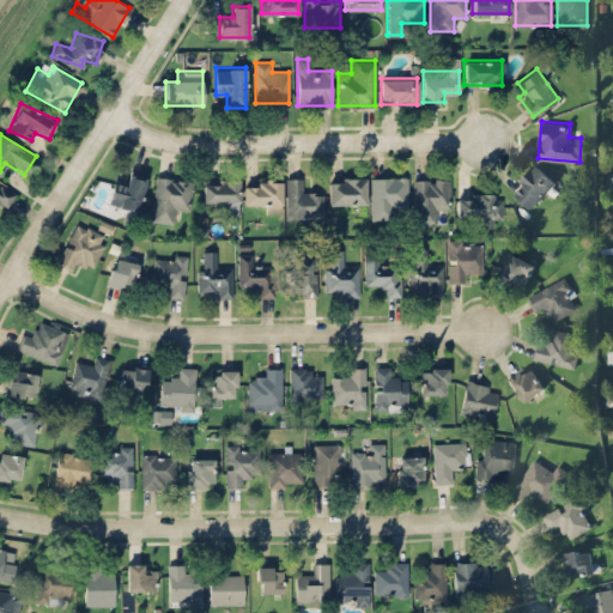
[(510,189),(528,207),(554,180),(536,163),(510,189)]
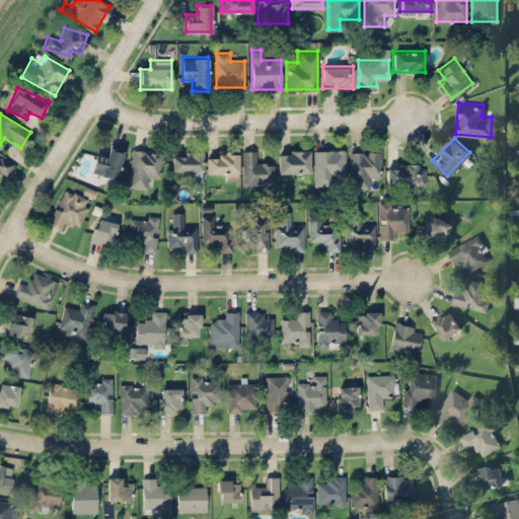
[(94,153),(94,175),(120,175),(120,146),(107,146),(107,153),(94,153)]
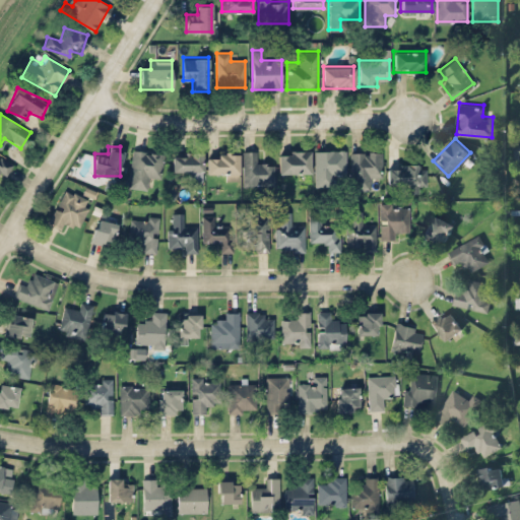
[(158,180),(164,153),(132,148),(126,188),(146,191),(148,178),(158,180)]
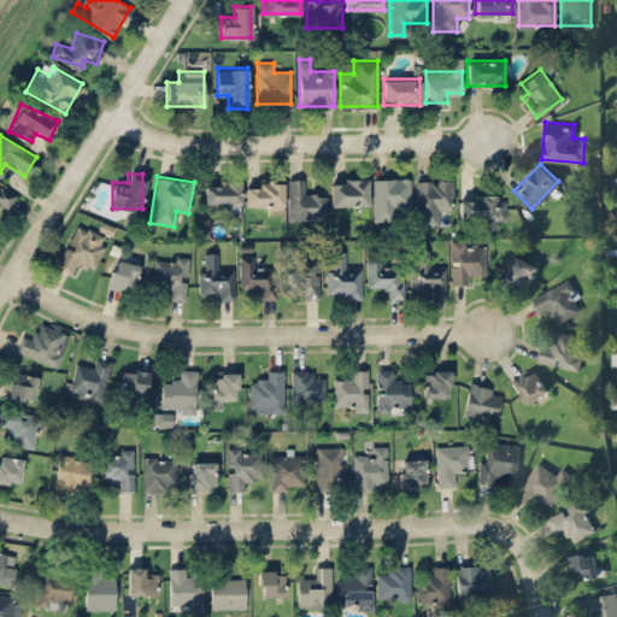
[(372,219),(397,219),(397,207),(409,207),(409,177),(372,177),(372,219)]
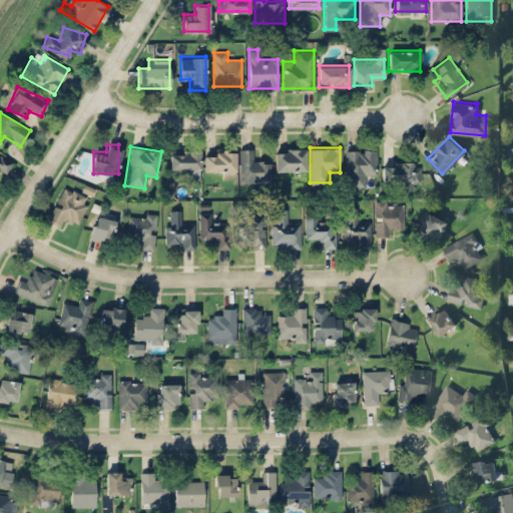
[(239,182),(271,182),(271,159),(251,159),(251,148),(239,148),(239,182)]
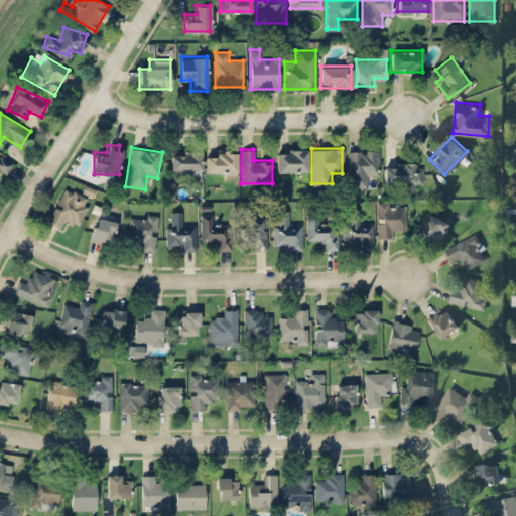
[(276,149),(276,170),(306,170),(306,149),(276,149)]
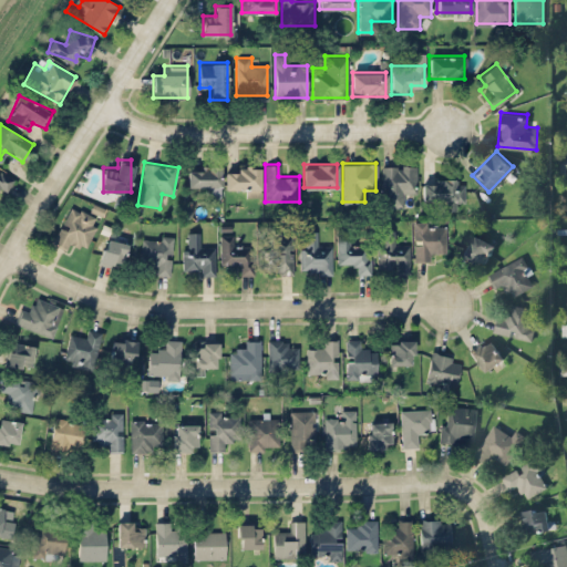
[(416,164),(382,164),(382,206),(404,206),(404,195),(416,195),(416,164)]
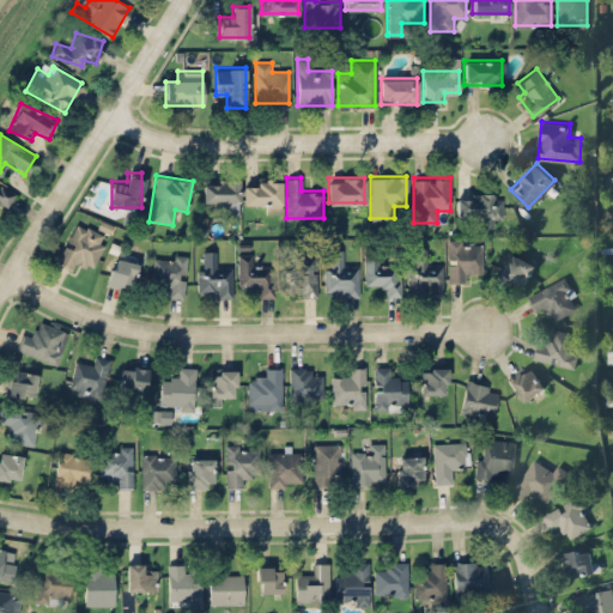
[(238,180),(202,180),(202,204),(226,204),(226,216),(238,216),(238,180)]
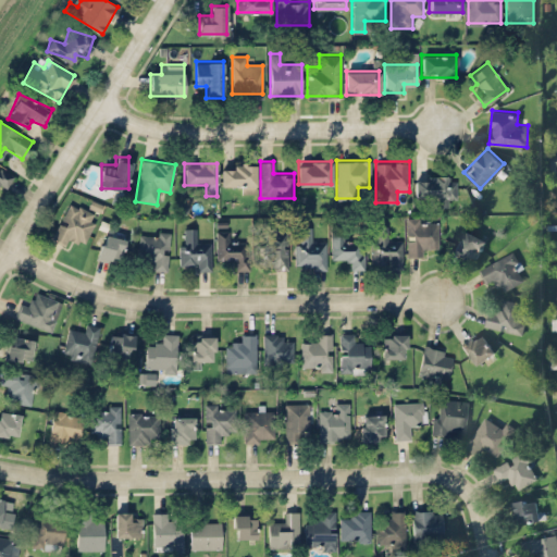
[(256,163),(221,163),(221,187),(256,187),(256,163)]
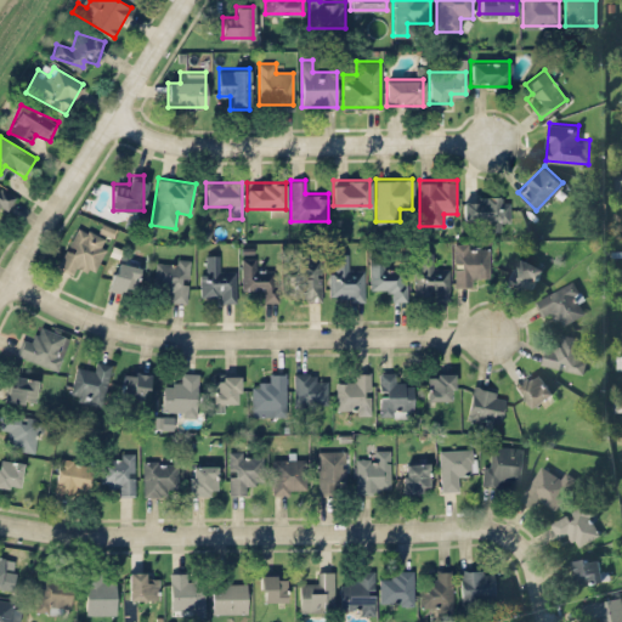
[(0,209),(7,211),(13,192),(0,187),(0,209)]
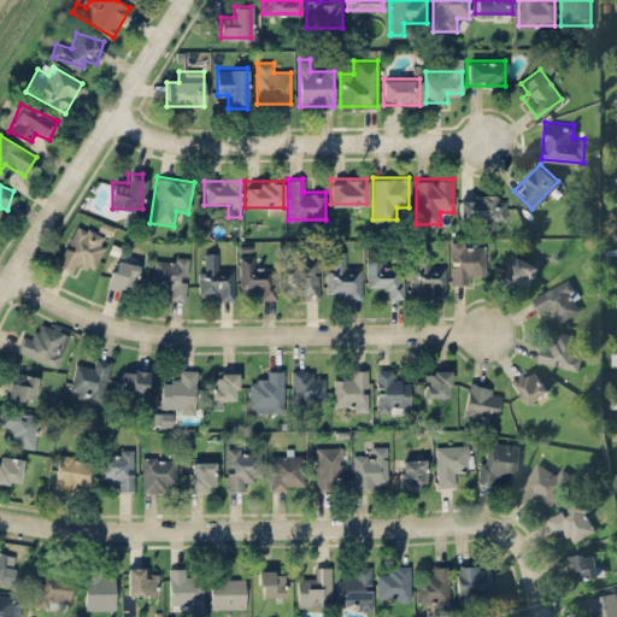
[(505,194),(459,194),(459,217),(483,217),(483,228),(505,228),(505,194)]
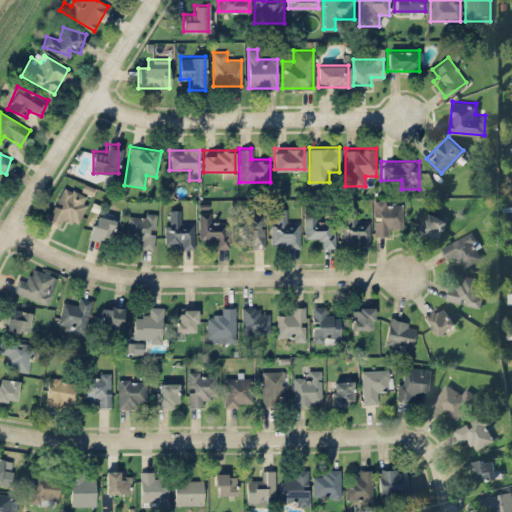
[(77,222),(89,197),(63,185),(48,218),(64,226),(68,218),(77,222)]
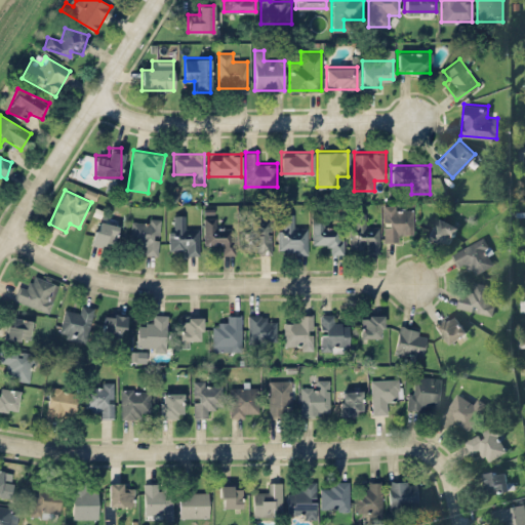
[(404,232),(411,232),(411,209),(384,209),(384,240),(404,240),(404,232)]
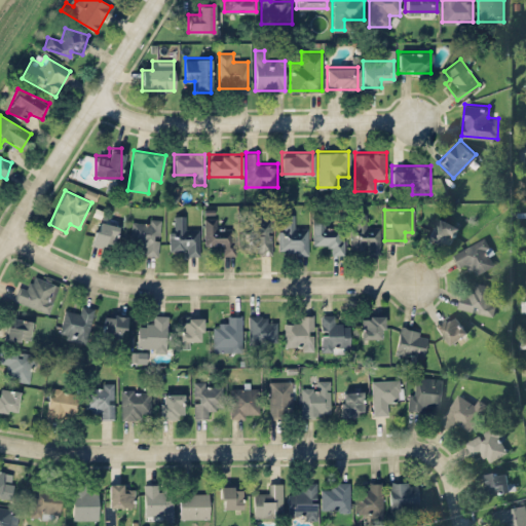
[(380,251),(380,225),(368,225),(368,213),(350,213),(350,251),(380,251)]
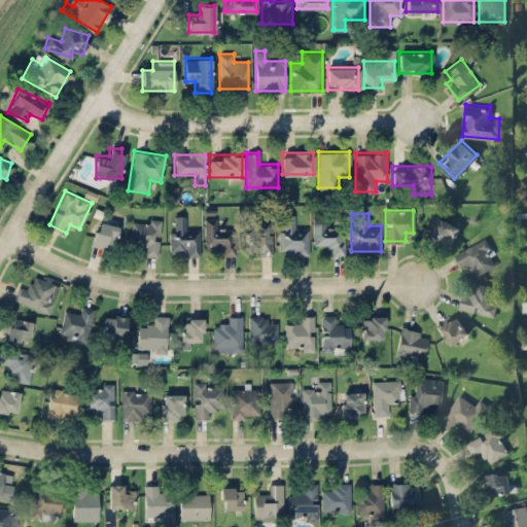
[(278,253),(308,253),(308,225),(297,225),(297,214),(278,214),(278,253)]
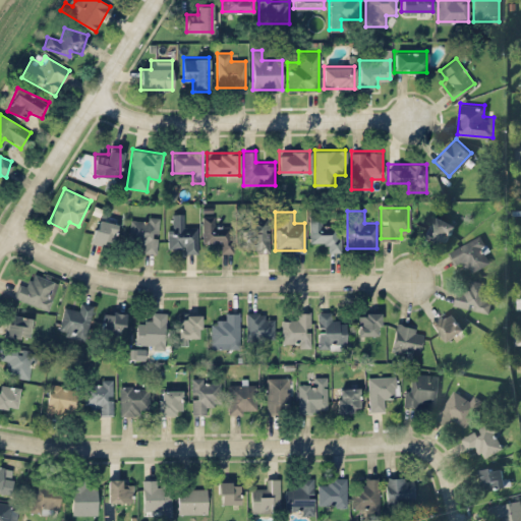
[(196,251),(196,224),(186,224),(186,213),(169,213),(169,251),(196,251)]
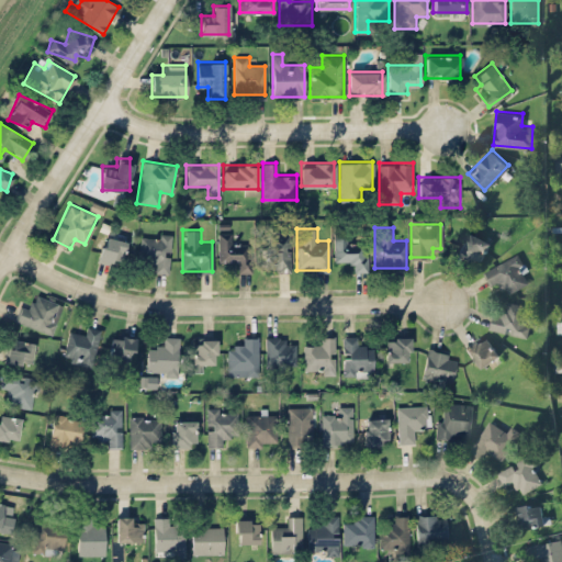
[(457,251),(478,262),(490,242),(469,229),(457,251)]
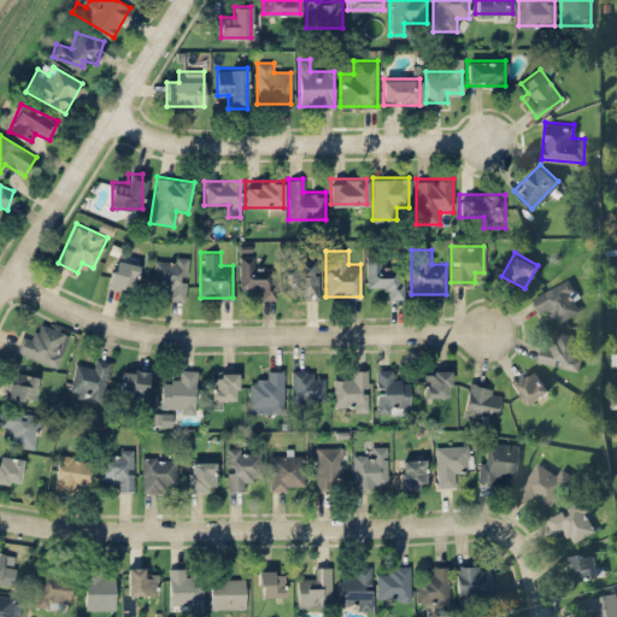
[(292,297),(318,297),(318,253),(292,253),(292,297)]
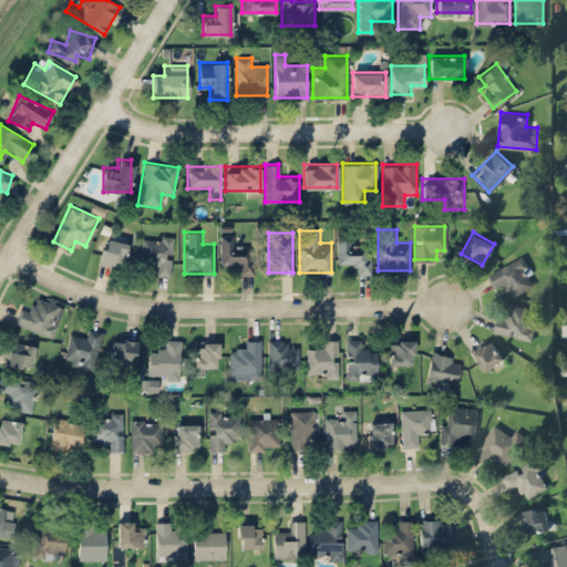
[(171,275),(172,235),(141,235),(141,263),(151,263),(150,275),(171,275)]
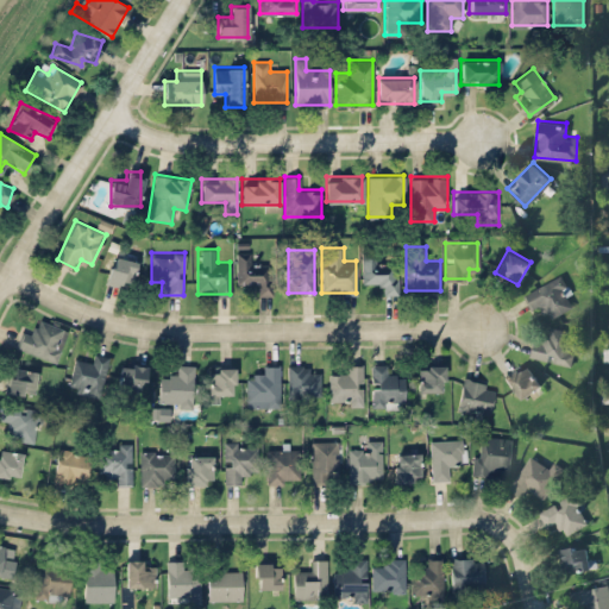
[(236,283),(258,283),(258,295),(272,295),(272,263),(249,263),(249,252),(236,252),(236,283)]
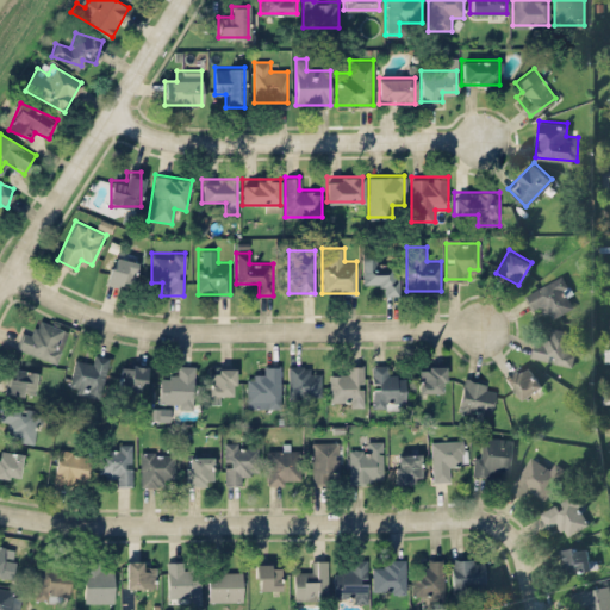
[(398,293),(398,262),(374,262),(374,253),(362,253),(362,284),(385,284),(385,293),(398,293)]
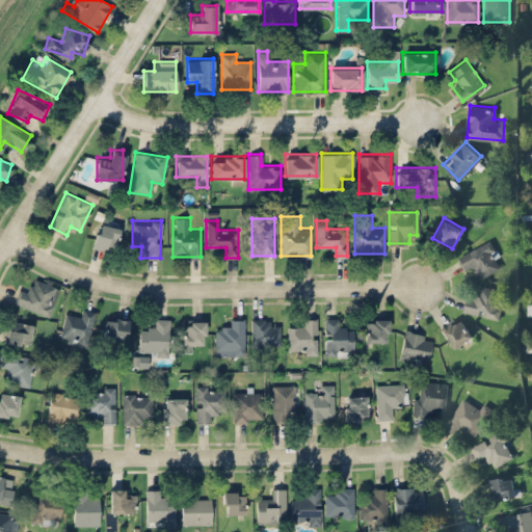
[(118,225),(97,222),(94,246),(114,249),(118,225)]
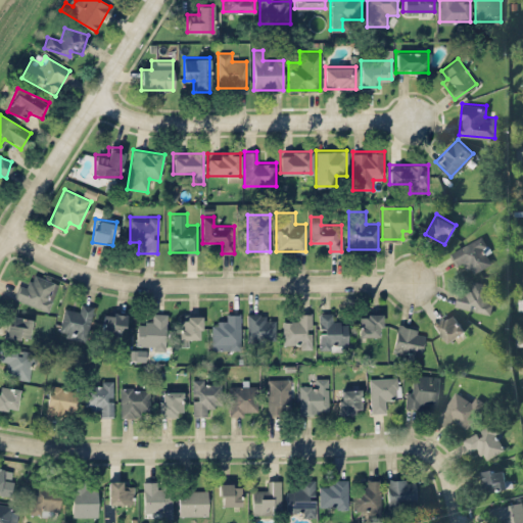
[(472,271),(493,260),(481,236),(449,250),(459,270),(469,265),(472,271)]
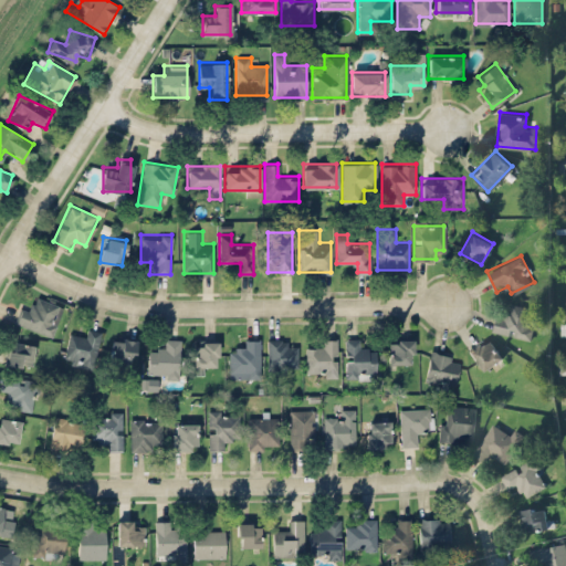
[(14,323),(51,336),(62,305),(35,295),(32,305),(21,302),(14,323)]
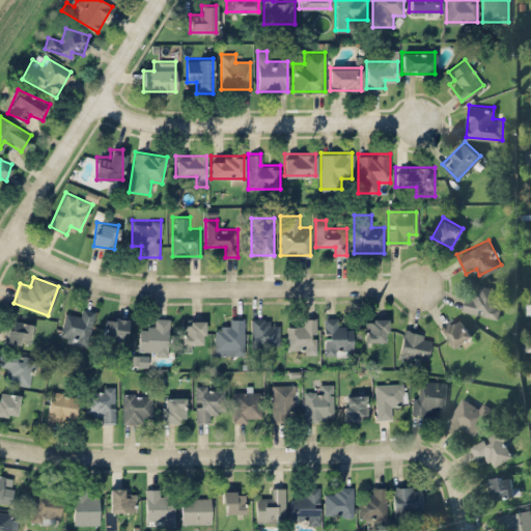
[(495,318),(502,290),(480,283),(477,294),(468,290),(463,309),(495,318)]
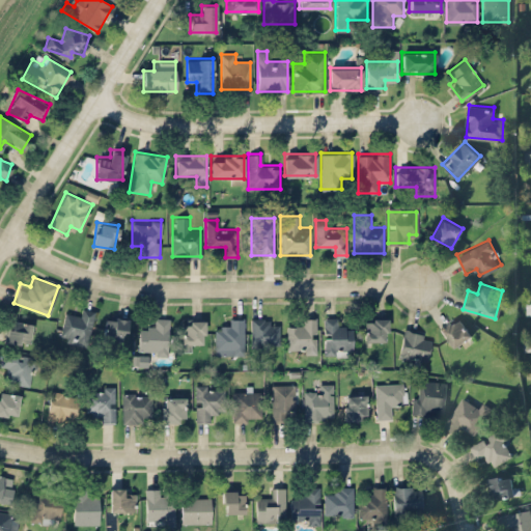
[(95,311),(78,307),(76,316),(65,314),(59,339),(87,345),(95,311)]
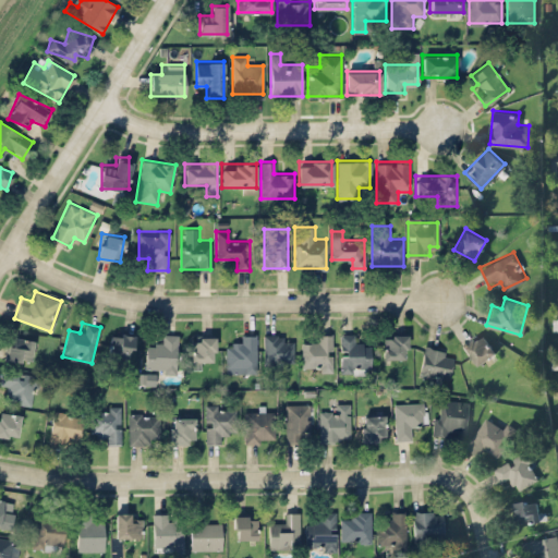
[(106,355),(128,361),(134,335),(112,329),(106,355)]
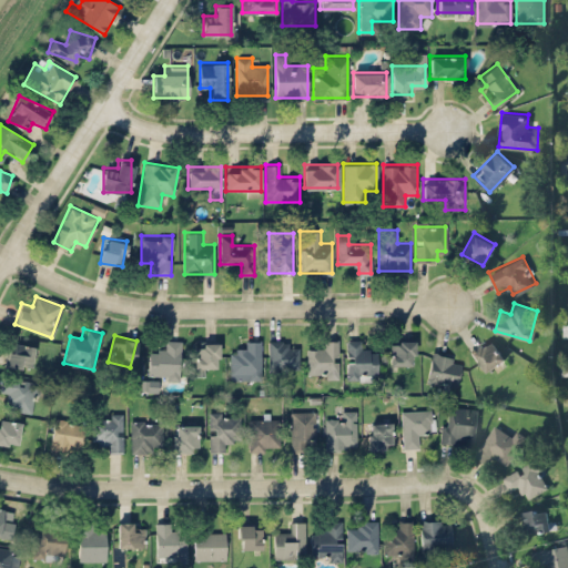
[(469,353),(485,372),(505,356),(489,337),(469,353)]
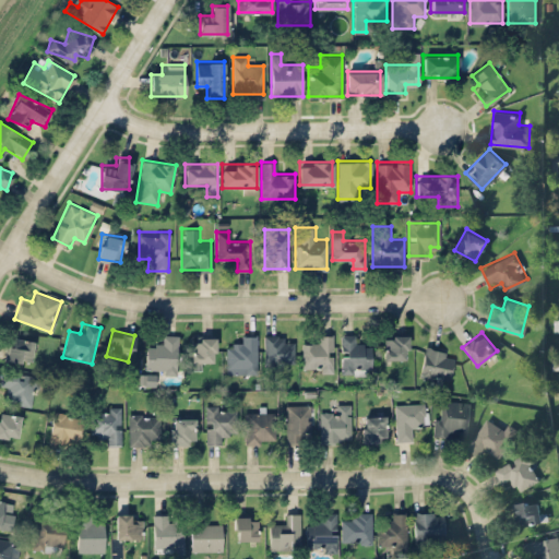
[(177,371),(177,334),(157,334),(157,345),(146,345),(146,371),(177,371)]
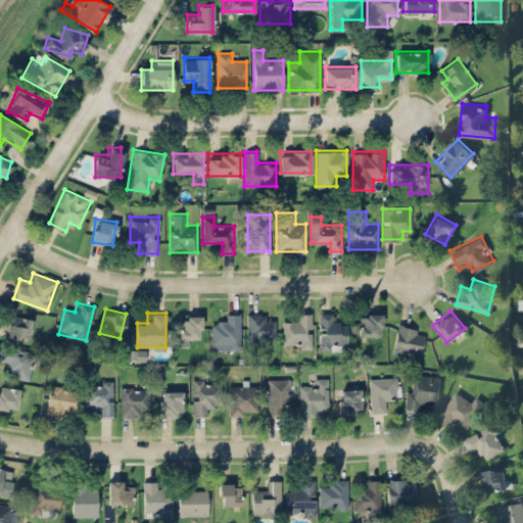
[(283,340),(311,340),(312,313),(293,313),(292,322),(283,322),(283,340)]
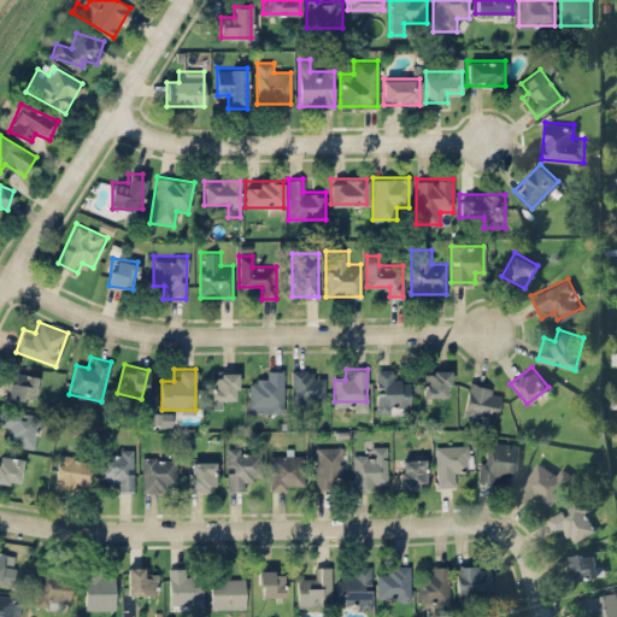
[(376,369),(376,412),(409,412),(409,380),(397,380),(397,369),(376,369)]
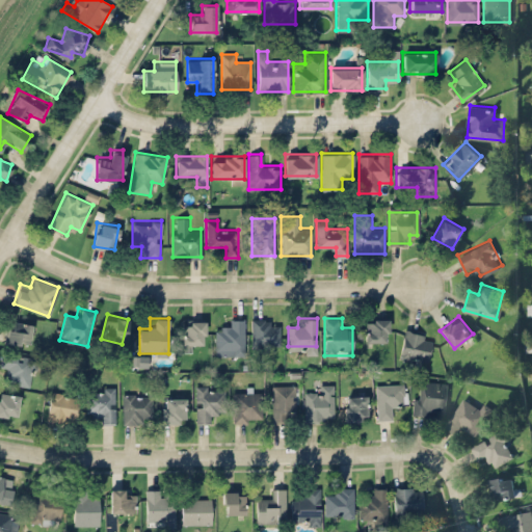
[(387,341),(387,318),(364,318),(364,341),(387,341)]
